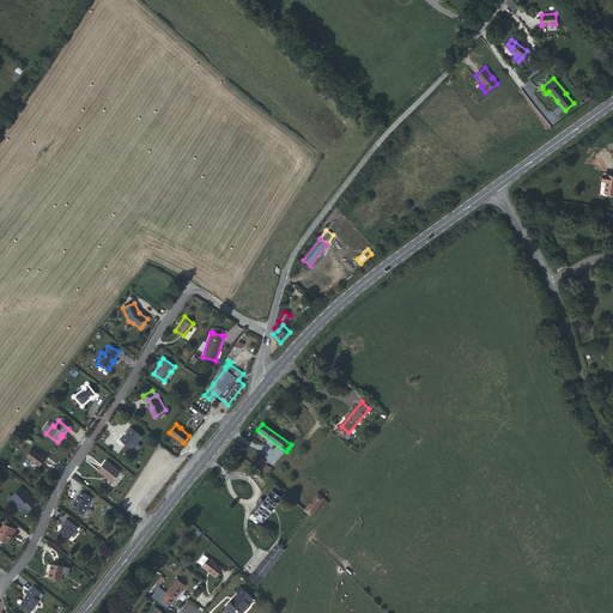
[(344,437),(349,432),(341,426),(337,431),(344,437)]
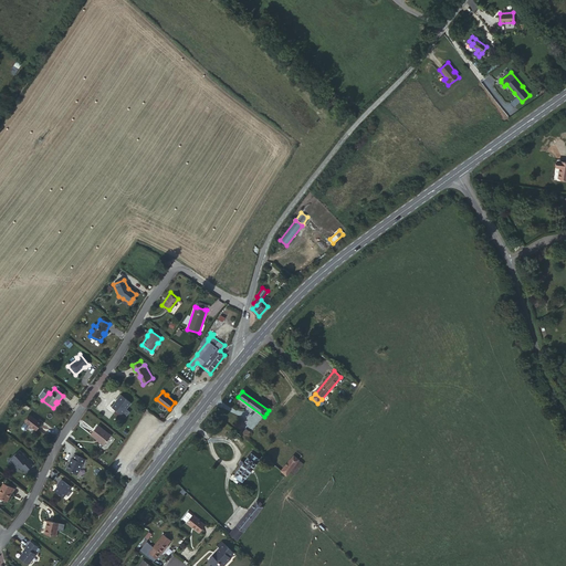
[(119,400),(116,404),(113,408),(123,415),(133,402),(123,395),(118,399),(119,400)]
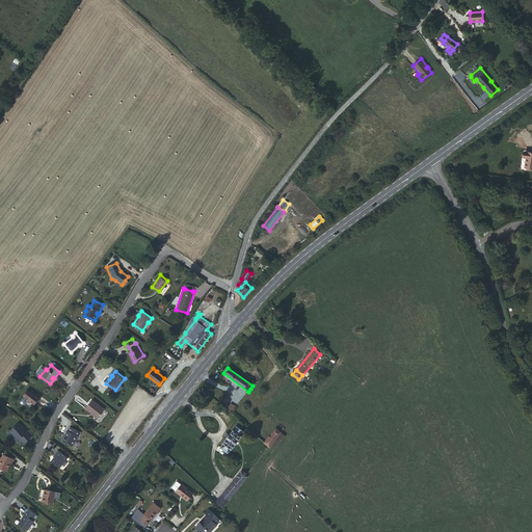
[(29,391),(24,397),(34,404),(38,399),(29,391)]
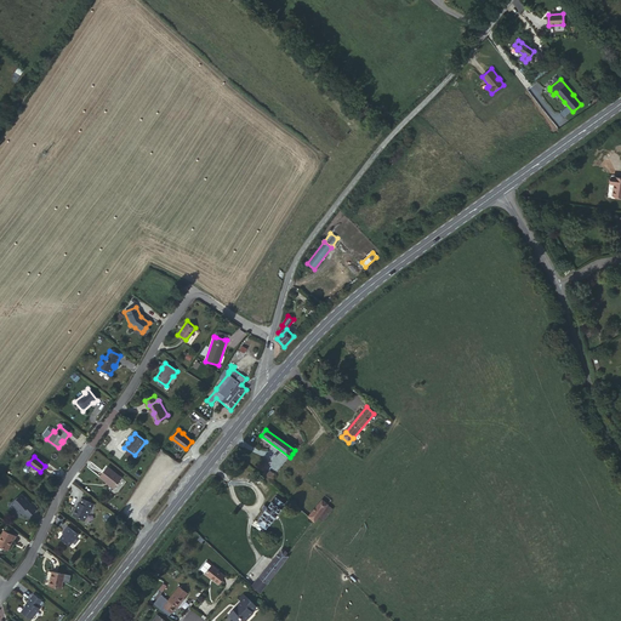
[(108,467),(101,477),(115,489),(123,479),(108,467)]
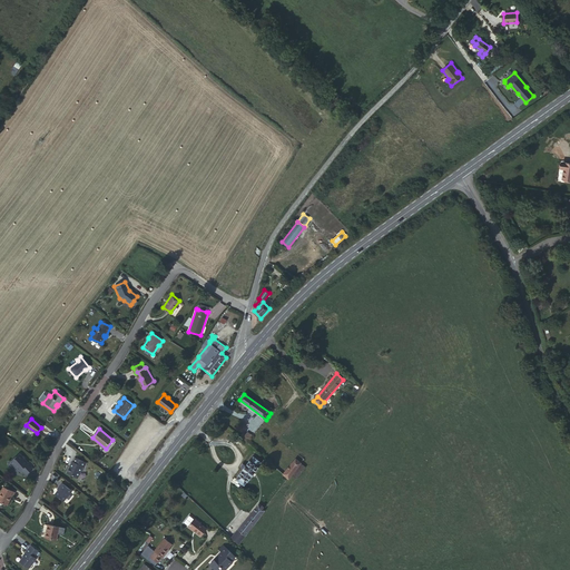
[(243,433),(241,436),(248,442),(251,439),(249,438),(252,435),(247,433),(246,435),(243,433)]
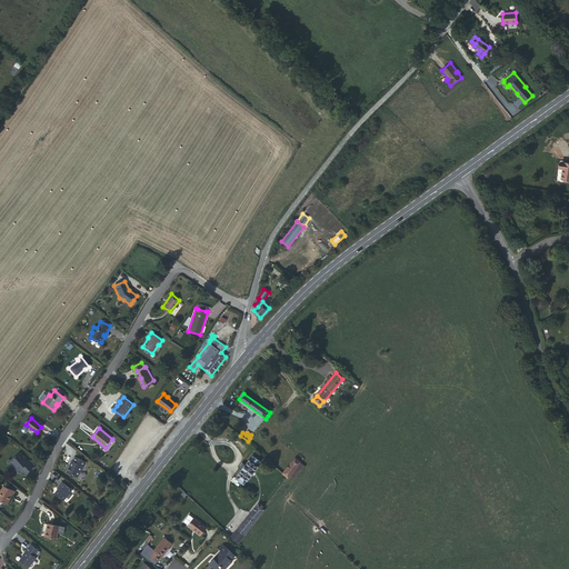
[(20,453),(11,461),(16,467),(15,468),(18,471),(21,469),(27,473),(32,468),(31,467),(33,465),(30,461),(28,462),(20,453)]
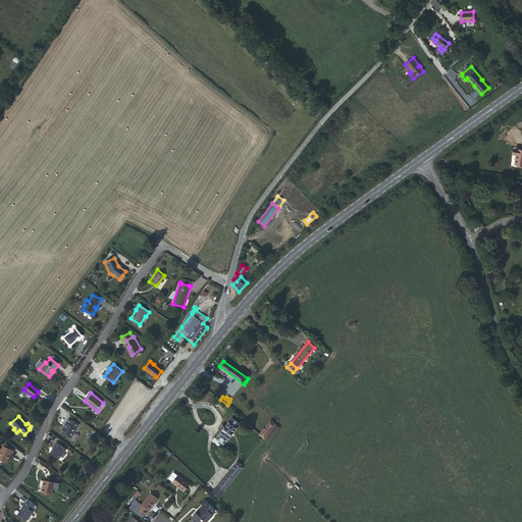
[(67,423),(62,433),(71,438),(76,428),(77,428),(80,424),(70,419),(68,423),(67,423)]
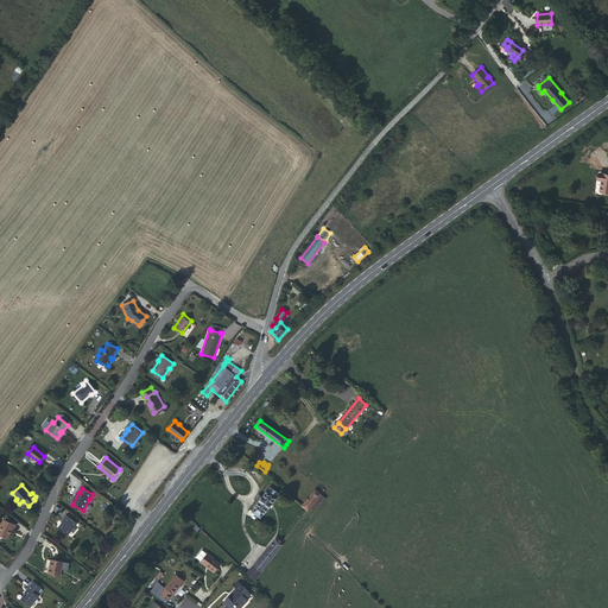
[(264,496),(261,500),(255,505),(257,506),(253,510),(260,517),(264,513),(265,513),(266,512),(271,507),(278,499),(280,495),(273,488),(270,492),(268,491),(264,496)]
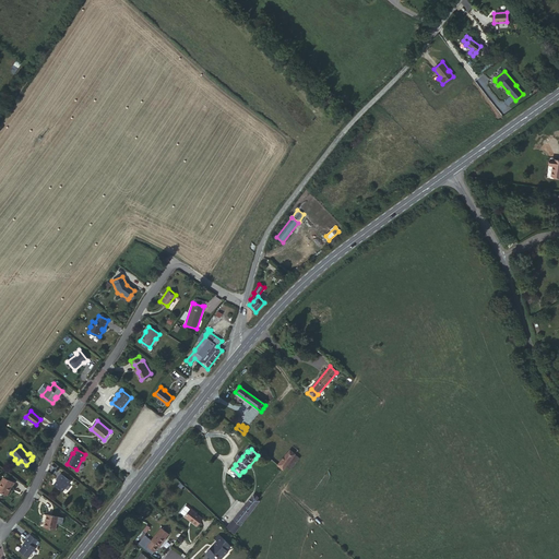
[(277,465),(283,470),(286,465),(295,454),(290,450),(277,465)]
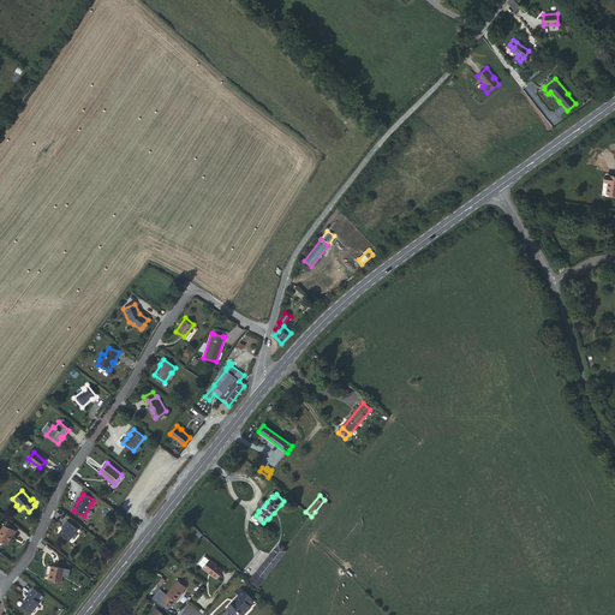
[(324,500),(315,512),(320,515),(329,503),(324,500)]
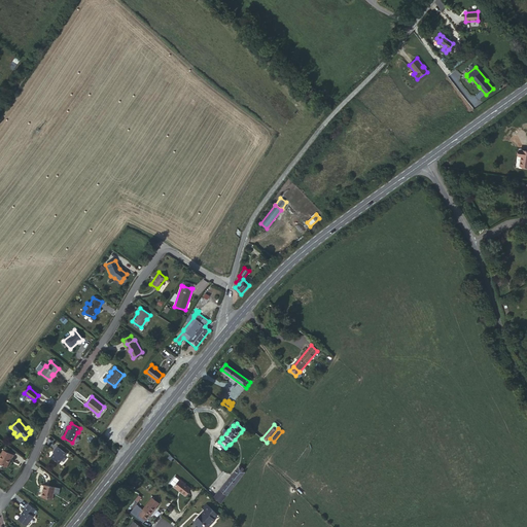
[(56,451),(50,456),(59,463),(67,454),(58,447),(55,450),(56,451)]
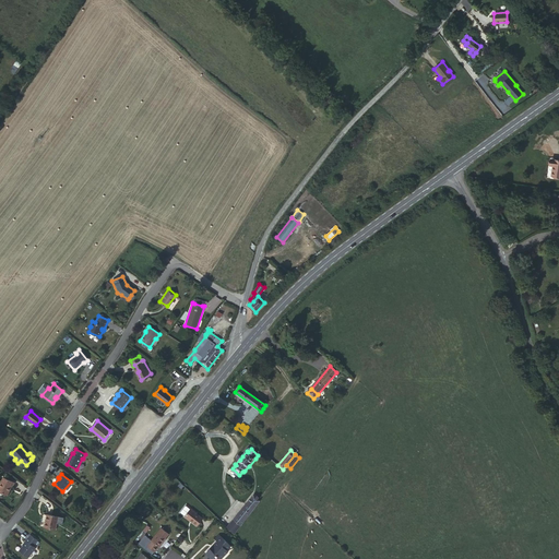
[(4,477),(0,485),(0,491),(7,496),(11,486),(12,487),(14,483),(4,477)]
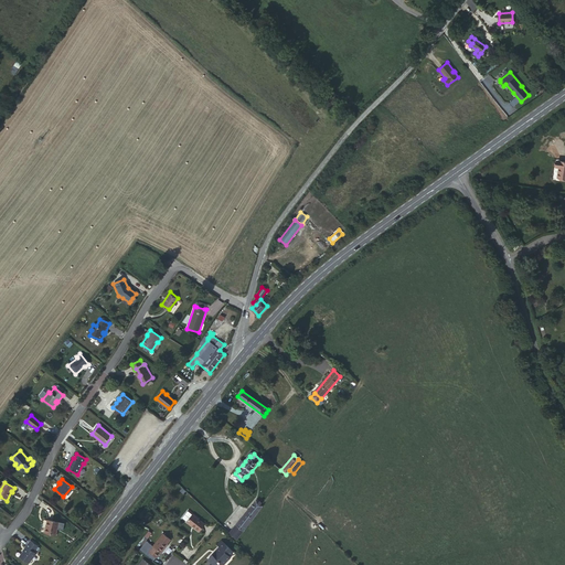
[(236,525),(244,531),(263,505),(256,500),(236,525)]
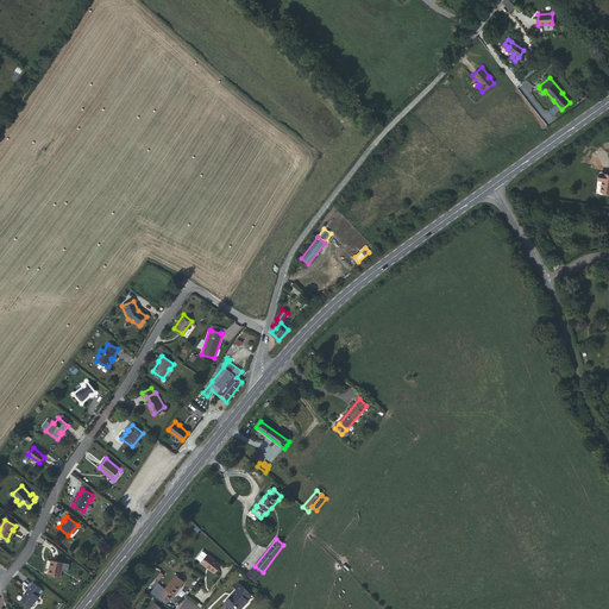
[(220,564),(207,554),(200,563),(213,573),(220,564)]
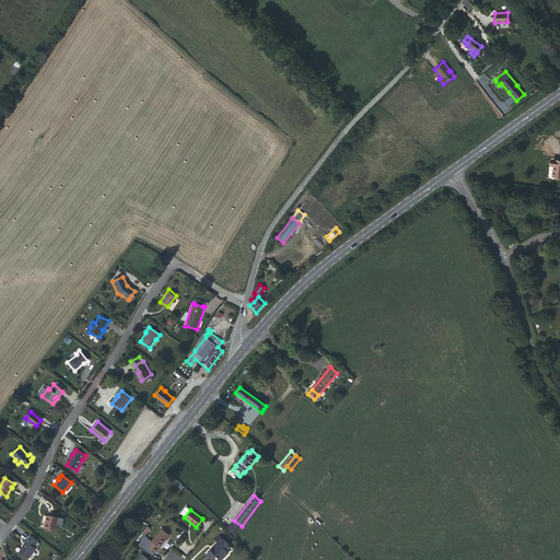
[(46,522),(44,528),(56,531),(58,517),(48,515),(46,523),(46,522)]
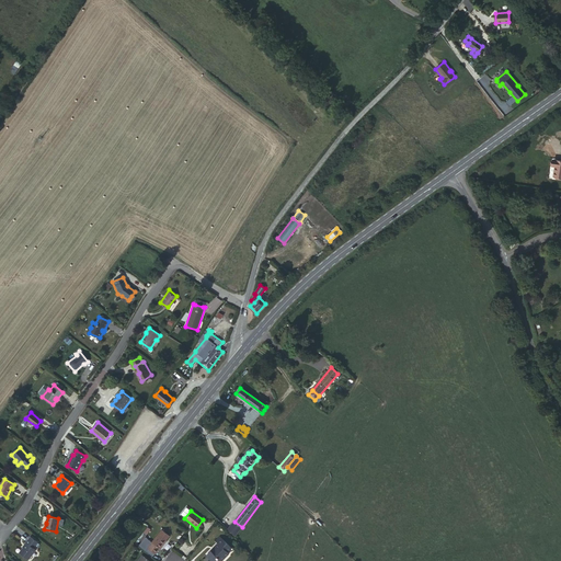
[(228,529),(236,536),(236,535),(242,527),(235,522),(228,529)]
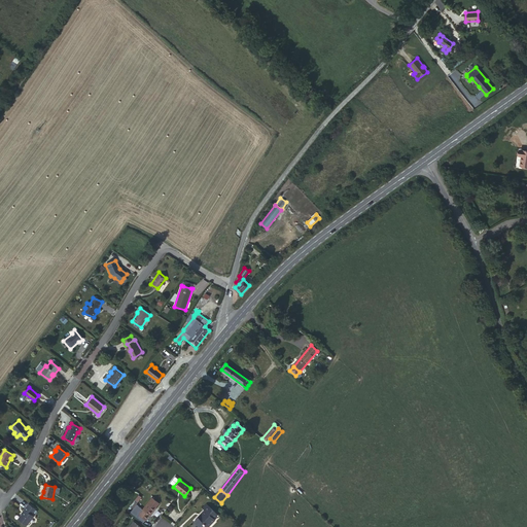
[(142,524),(148,516),(154,507),(155,507),(157,503),(151,499),(142,511),(136,506),(130,514),(142,524)]
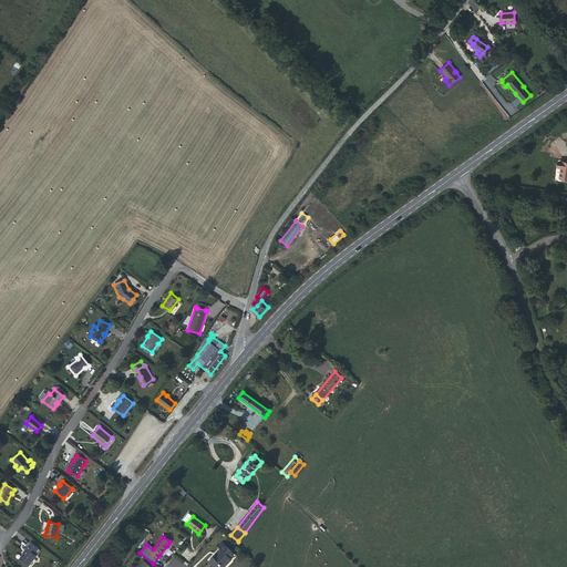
[(217,552),(213,556),(214,558),(210,562),(215,566),(218,564),(219,565),(220,564),(224,566),(232,559),(229,557),(234,553),(222,542),(217,546),(220,549),(217,553),(217,552)]
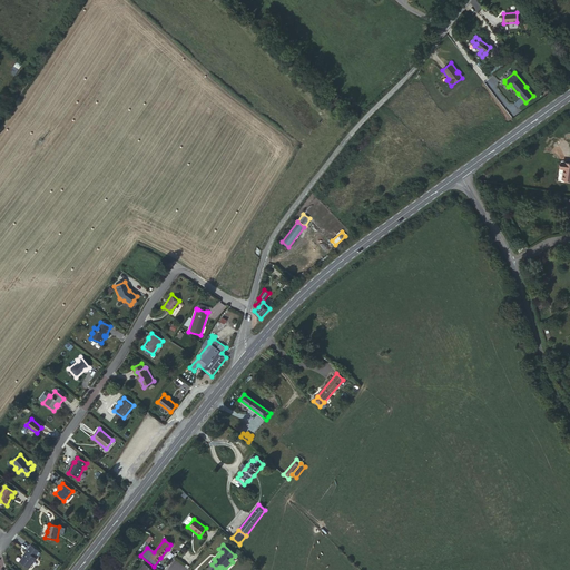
[(25,556),(20,562),(29,569),(37,559),(33,557),(38,551),(31,546),(23,556),(25,556)]
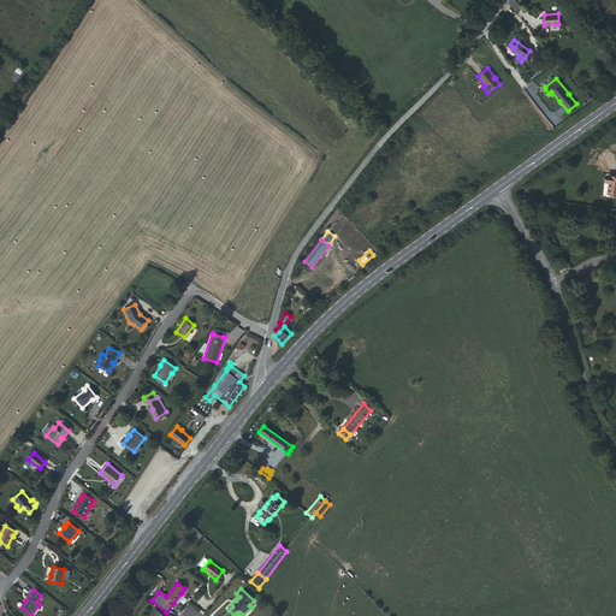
[(221,600),(218,598),(211,606),(214,609),(221,600)]
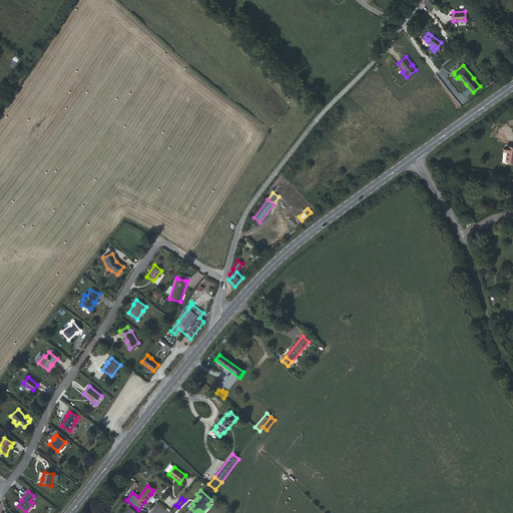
[(193,505),(192,503),(188,508),(192,512),(195,512),(198,511),(197,510),(194,512),(190,508),(193,505)]
